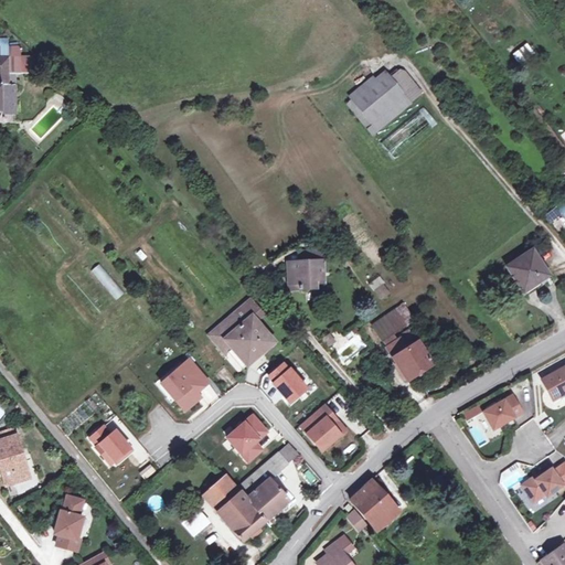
[(518,65),(534,56),(529,44),(512,53),(518,65)]
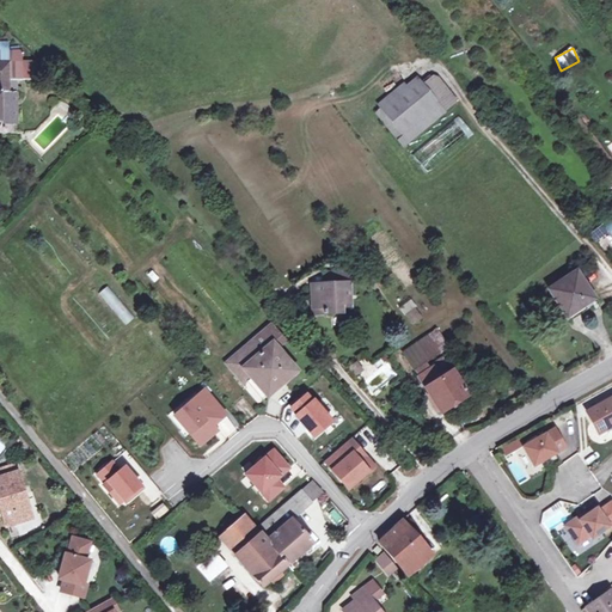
[(1,92),(17,92),(17,83),(16,83),(16,80),(23,80),(23,51),(0,51),(0,121),(1,121),(1,106),(1,92)]
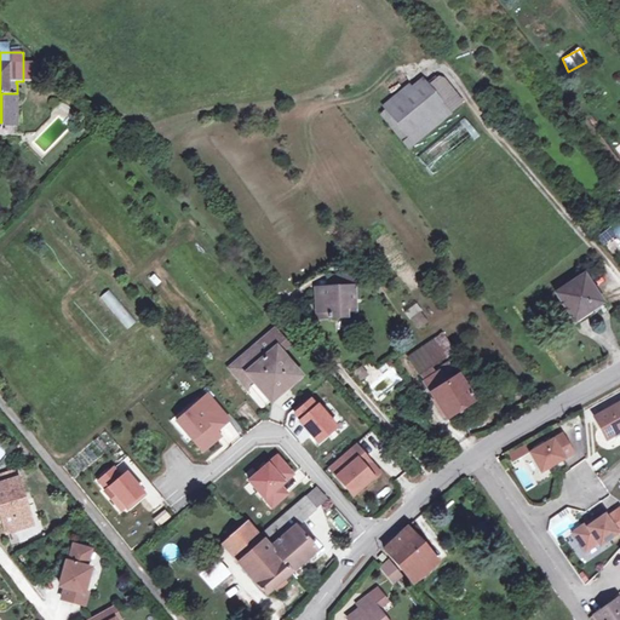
[(424,79),(380,115),(407,148),(464,102),(443,79),(438,78),(430,85),(424,79)]
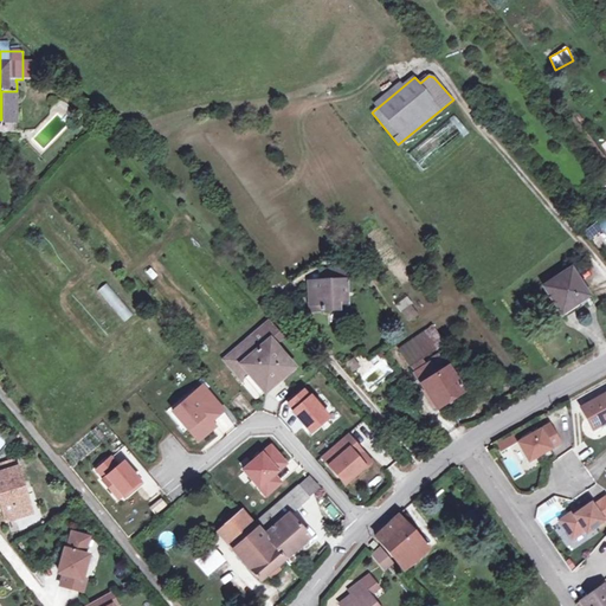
[(17,97),(17,91),(1,91),(1,105),(10,105),(10,97),(17,97)]
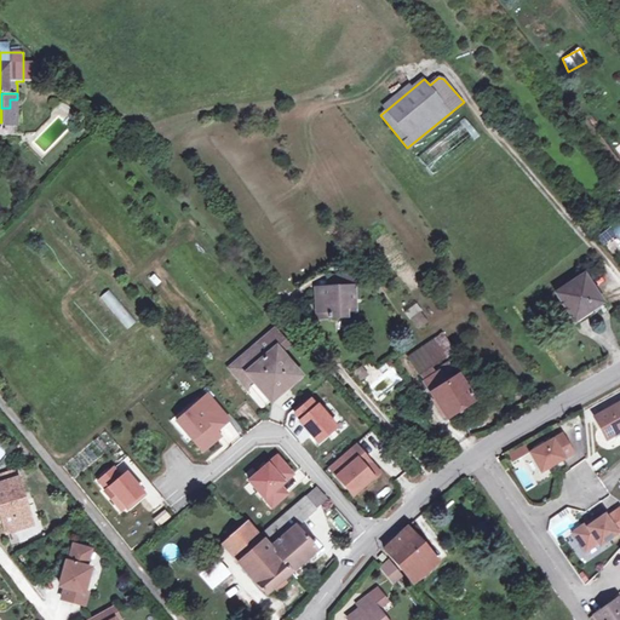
[(602,302),(584,274),(556,292),(574,320),(602,302)]
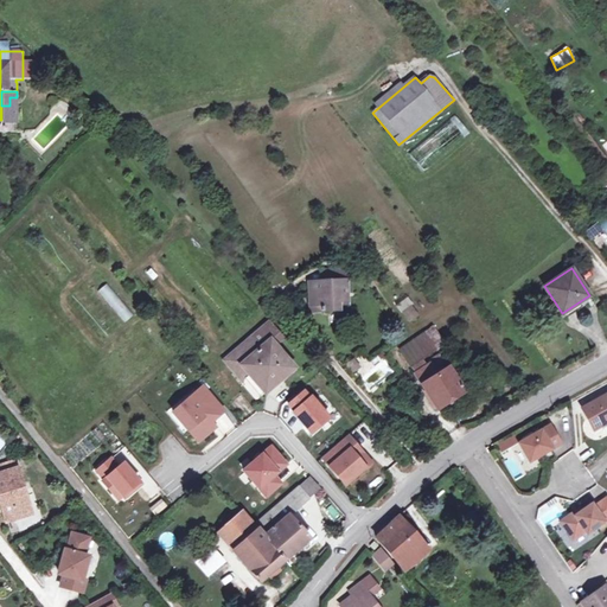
[(339,302),(347,301),(346,276),(346,272),(346,269),(328,270),(328,282),(321,282),(308,283),(311,312),(324,312),(324,307),(339,306),(339,302)]
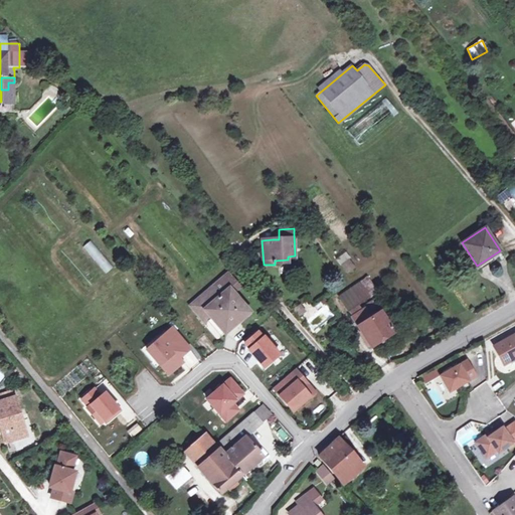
[(82,246),(106,274),(114,267),(91,240),(82,246)]
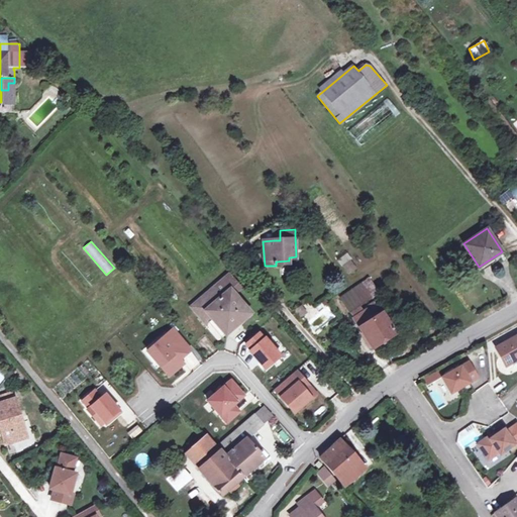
[(346,276),(356,270),(347,253),(337,260),(346,276)]
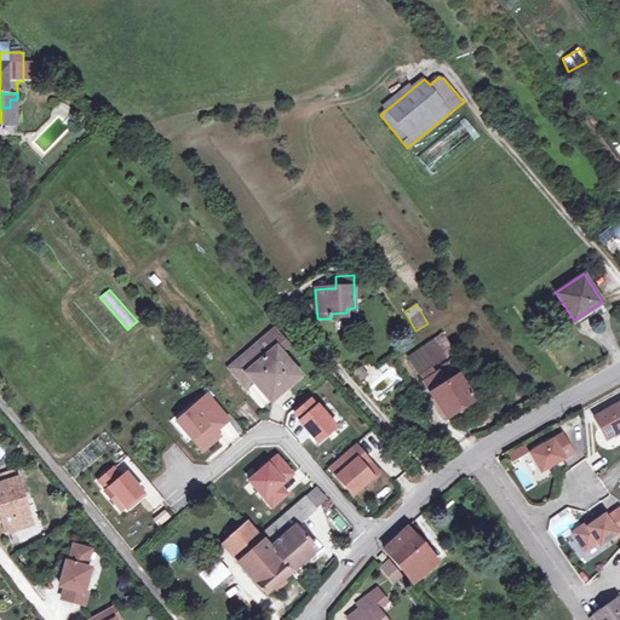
[(277,349),(286,342),(276,329),(230,368),(248,390),(251,388),(256,384),(268,397),(279,389),(282,394),(302,377),(281,352),(277,349)]
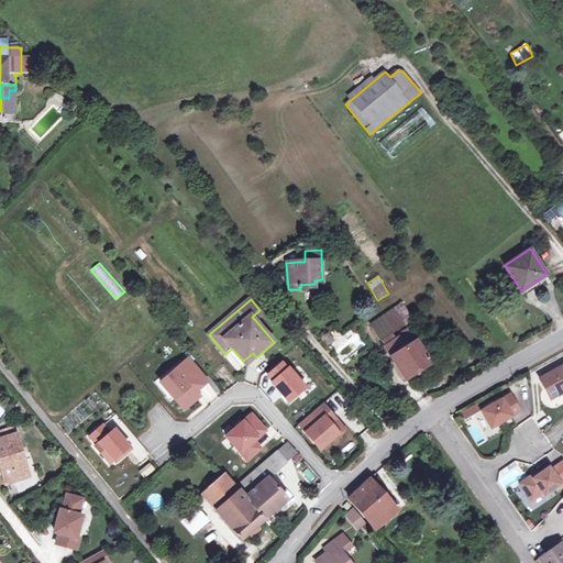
[(395,309),(372,324),(379,337),(403,321),(395,309)]
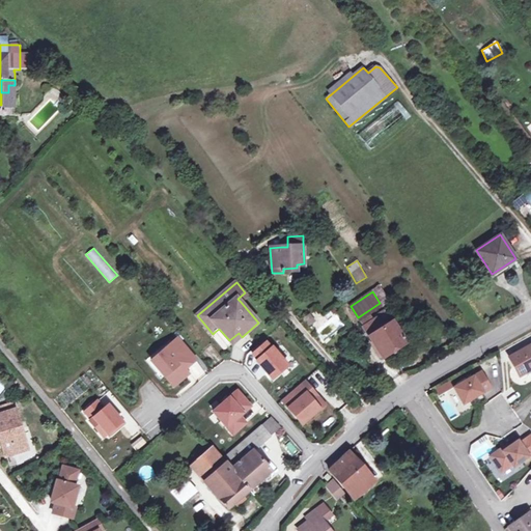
[(248,296),(245,292),(238,299),(241,302),(248,296)]
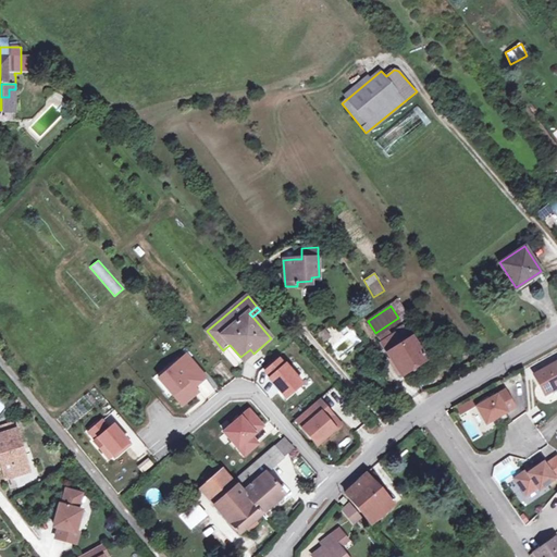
[(381,343),(387,353),(401,375),(425,360),(405,327),(381,343)]
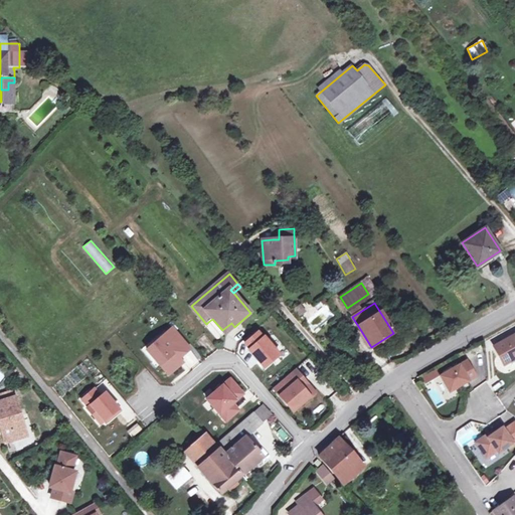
[(300,317),(305,314),(299,306),(294,310),(300,317)]
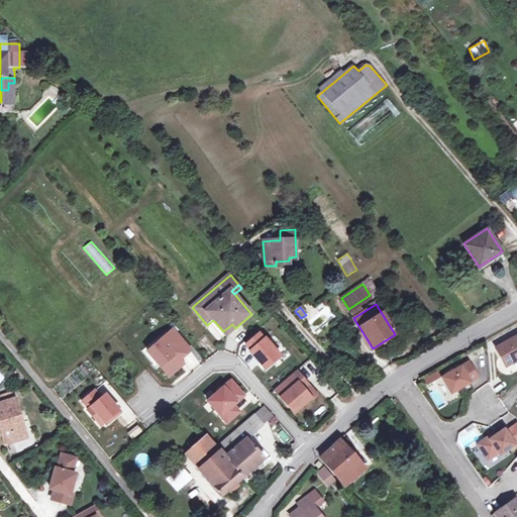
[(222,338),(235,328),(232,324),(223,331),(213,320),(209,323),(222,338)]
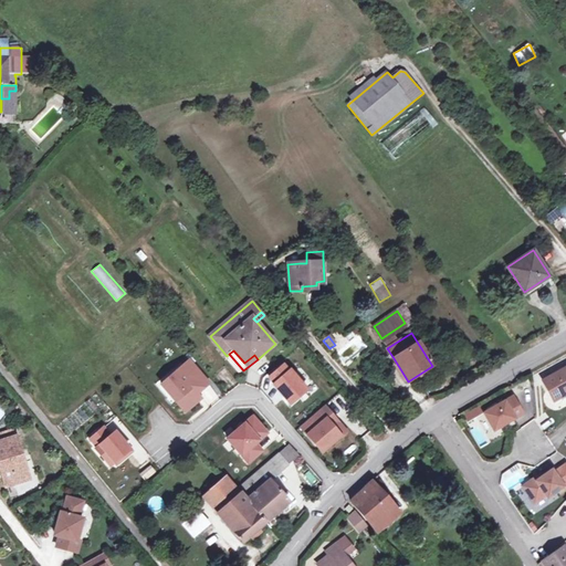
[(190,362),(185,365),(195,375),(199,371),(190,362)]
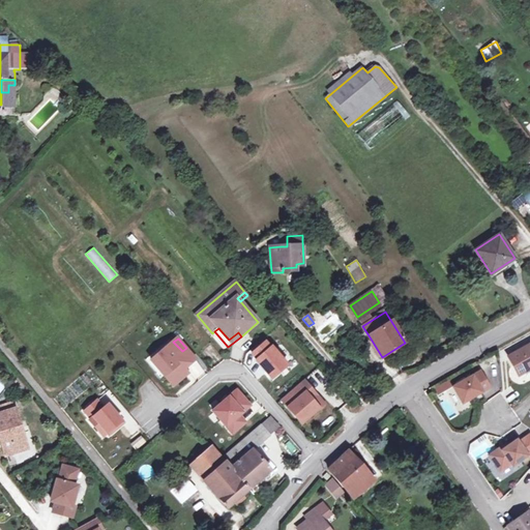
[(173,342),(152,360),(174,385),(186,375),(183,370),(196,358),(186,348),(182,351),(173,342)]
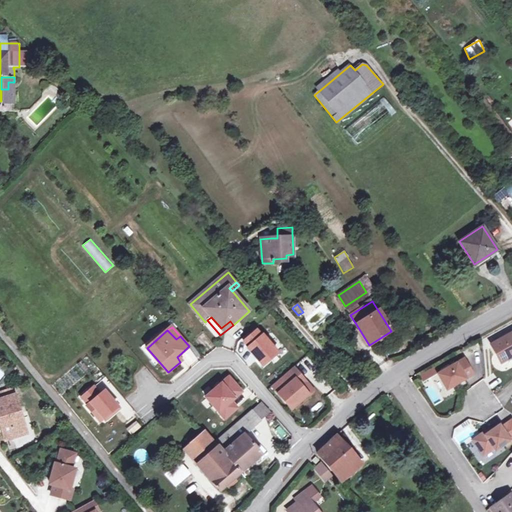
[(247,348),(263,366),(278,353),(262,335),(261,336),(256,330),(243,341),(248,347),(247,348)]
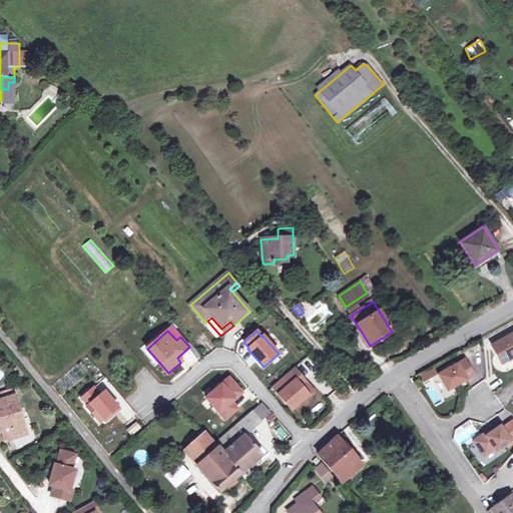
[(512,332),(491,344),(501,362),(512,355),(512,332)]
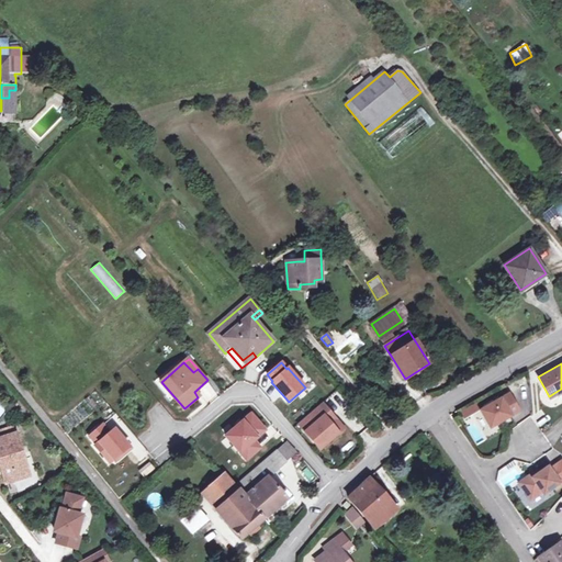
[(508,392),(480,408),(490,426),(518,409),(508,392)]
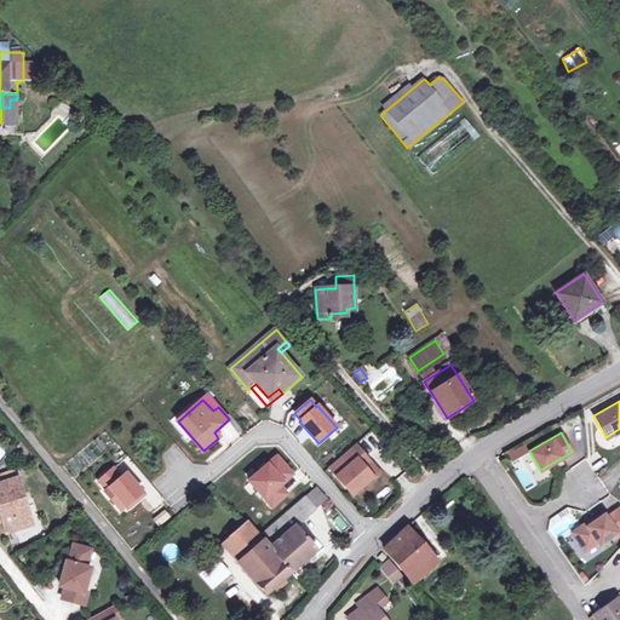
[(355,445),(342,457),(349,466),(357,459),(374,477),(380,472),(355,445)]
